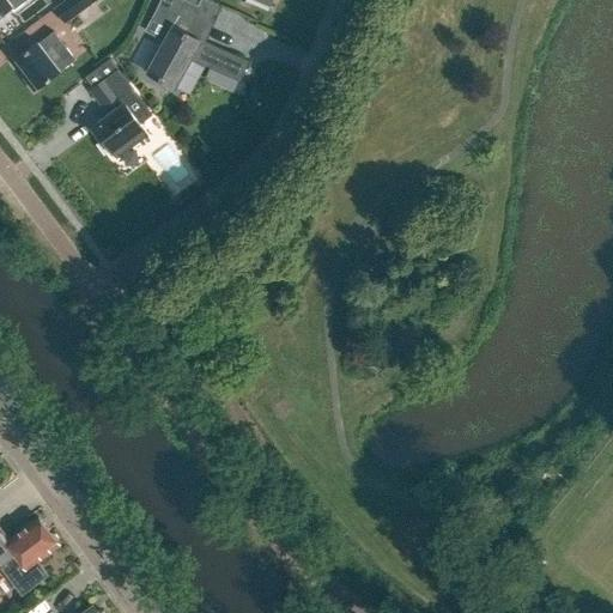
[(0,0),(0,14),(11,7),(14,11),(29,0),(0,0)]
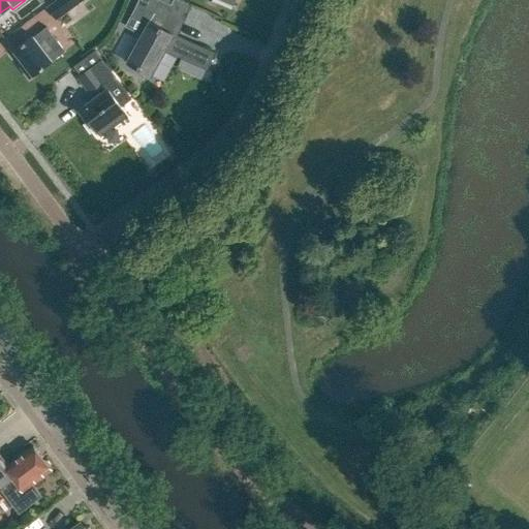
[(83,0),(57,0),(47,7),(56,21),(84,1),(83,0)]
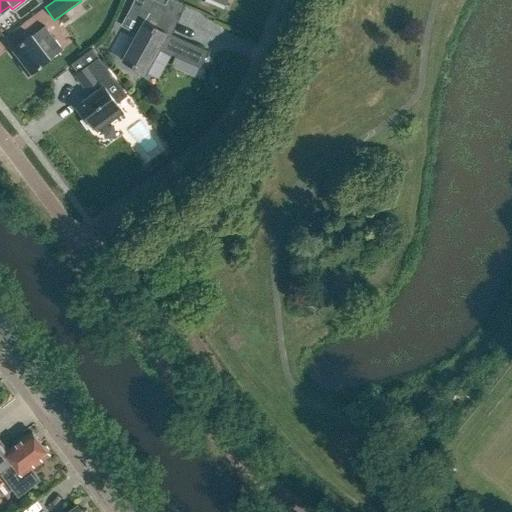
[(170,35),(155,28),(167,0),(133,0),(132,3),(150,12),(146,21),(124,61),(147,74),(160,49),(201,66),(208,51),(170,35)]
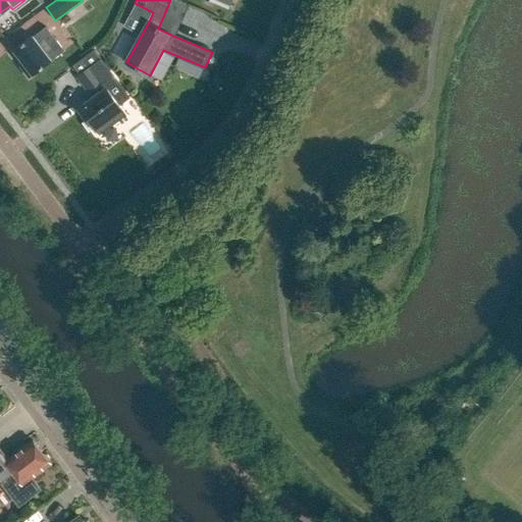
[(63,50),(53,37),(45,27),(13,51),(23,64),(19,67),(29,79),(33,75),(52,61),(51,60),(63,50)]
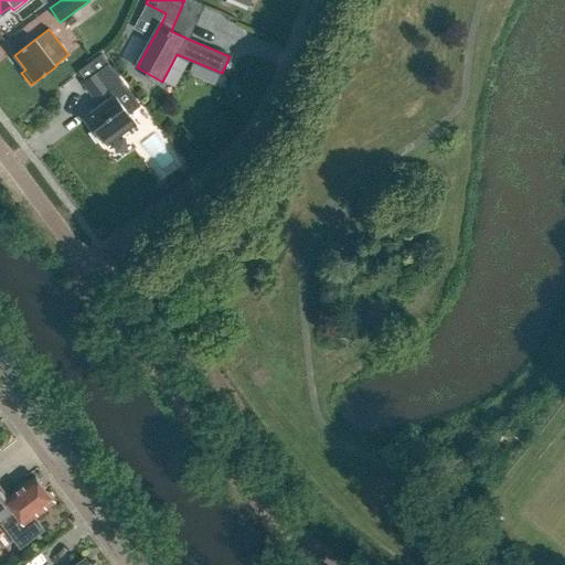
[(135,123),(115,96),(121,92),(104,67),(83,82),(102,107),(86,118),(106,145),(135,123)]
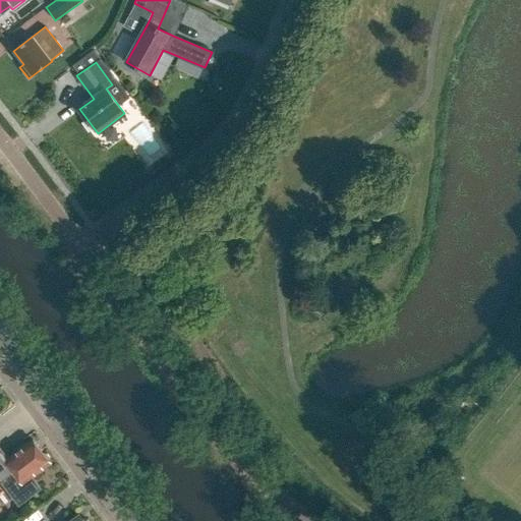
[(5,460),(0,453),(0,480),(13,471),(17,476),(7,483),(19,501),(36,488),(30,479),(51,463),(50,461),(50,458),(48,455),(44,453),(34,440),(5,460)]
